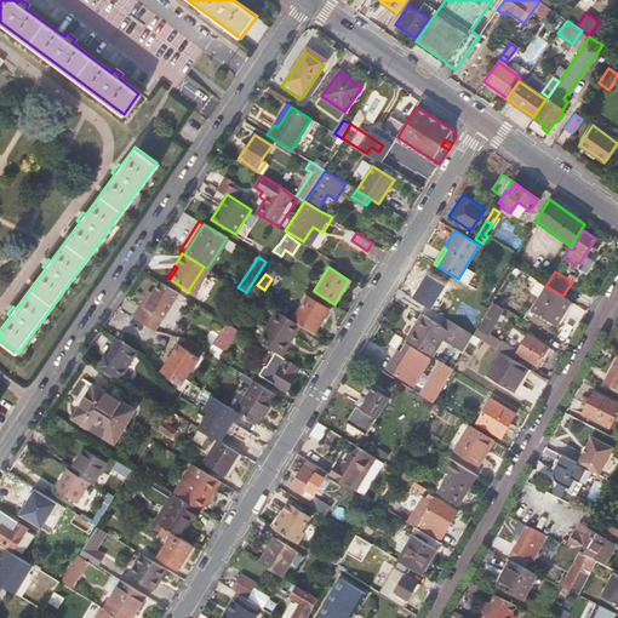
[(141,304),(133,316),(155,330),(178,292),(160,281),(153,293),(144,307),(141,304)]
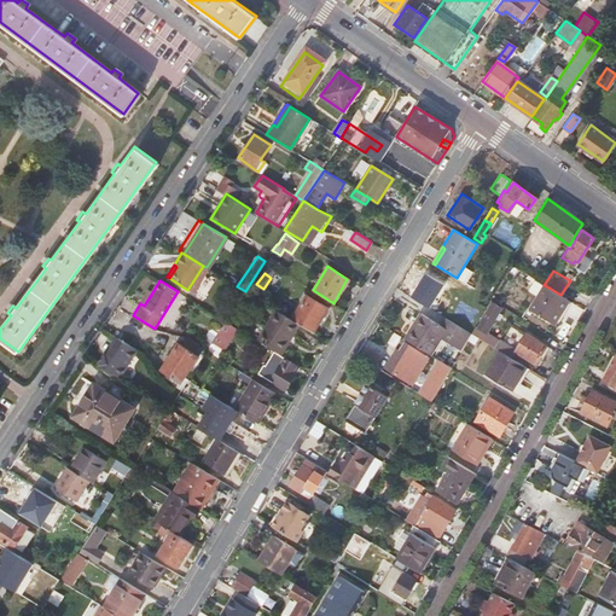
[(553,324),(568,300),(561,295),(545,285),(530,309),(553,324)]
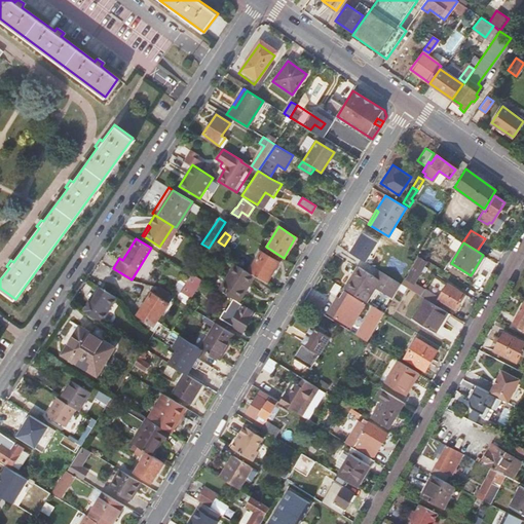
[(126,247),(119,258),(122,260),(129,249),(126,247)]
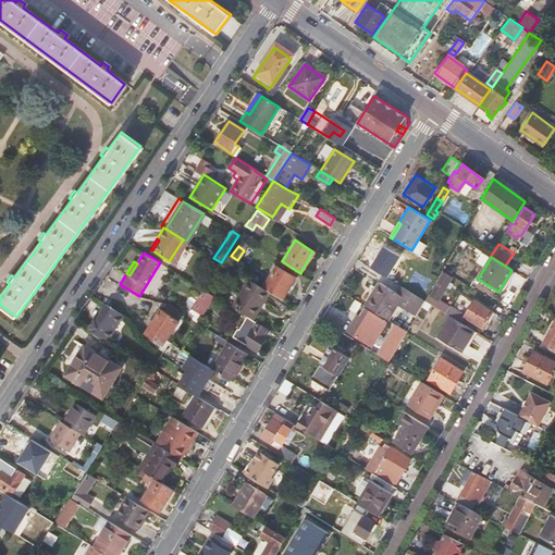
[(271,294),(281,299),(294,278),(275,267),(262,287),(271,294)]
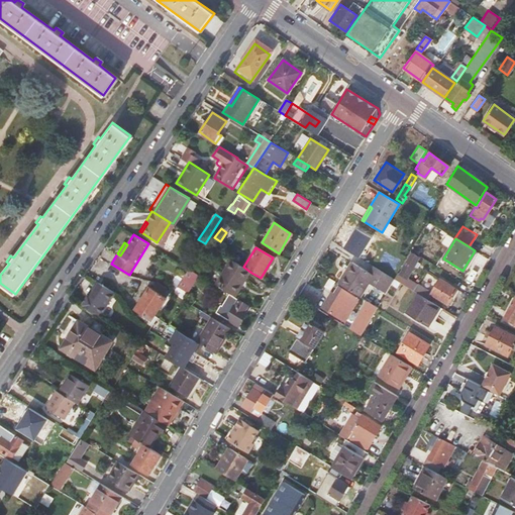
[(398,272),(394,278),(417,292),(421,295),(425,289),(406,277),(418,256),(411,252),(399,272),(398,272)]
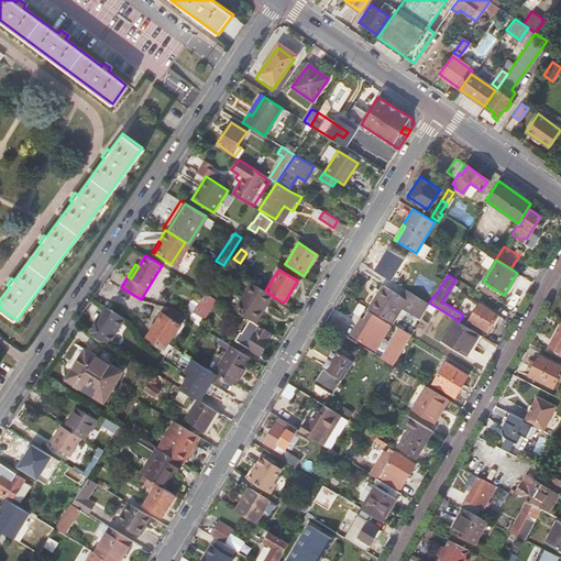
[(429,276),(421,289),(428,294),(437,281),(429,276)]
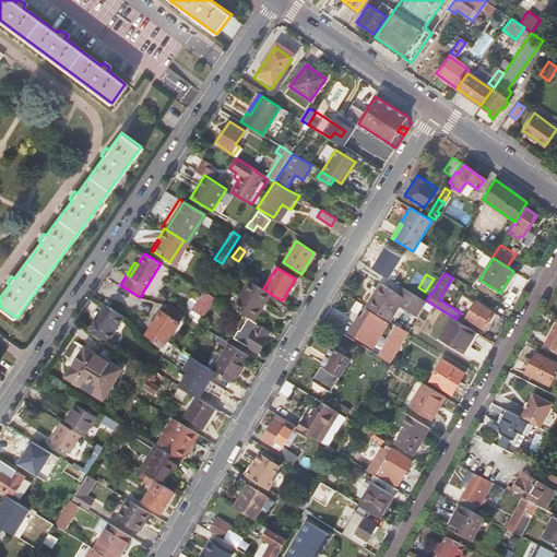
[(238,311),(252,320),(264,301),(267,304),(272,295),(263,288),(250,281),(233,308),(238,311)]
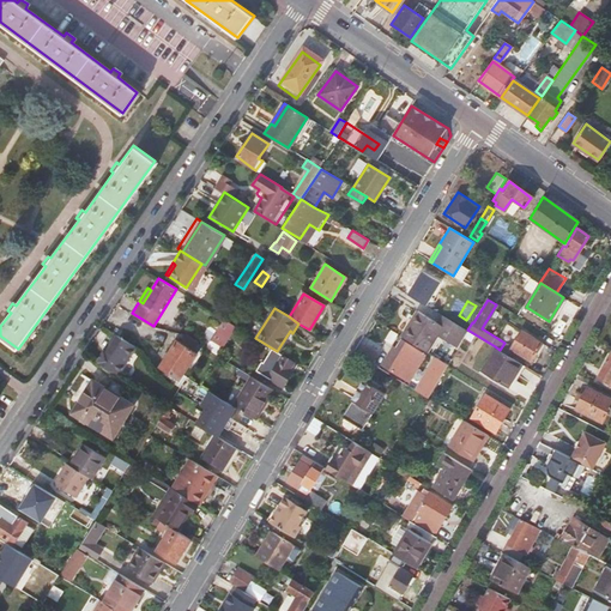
[(416,310),(401,336),(427,351),(441,326),(461,339),(466,331),(441,315),(436,322),(416,310)]
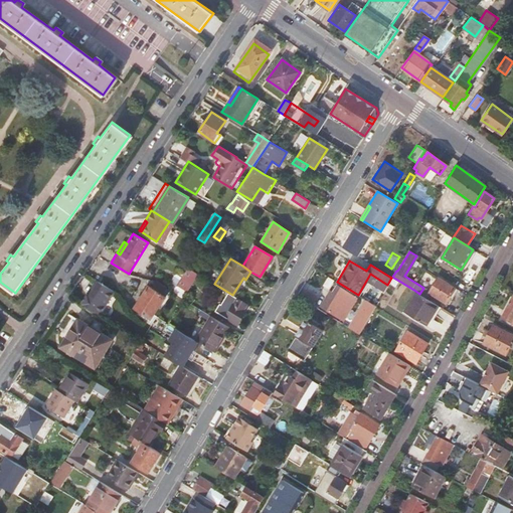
[(187,265),(180,276),(175,273),(171,279),(176,282),(172,289),(182,295),(198,271),(187,265)]
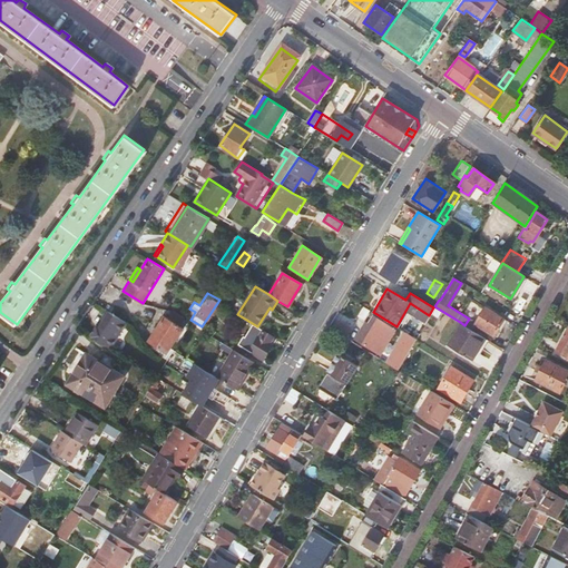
[(475,324),(495,336),(503,319),(483,307),(475,324)]
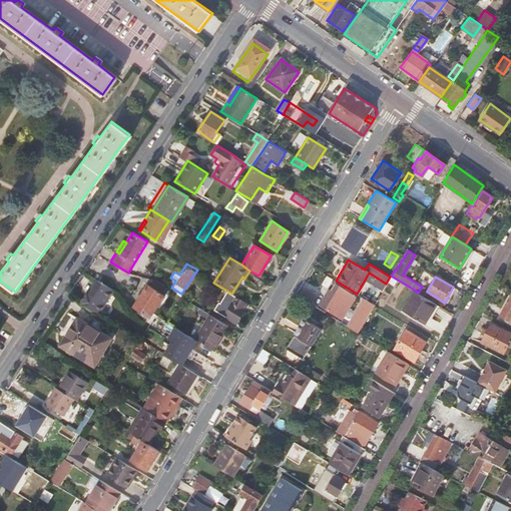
[(86,294),(80,303),(99,314),(113,292),(96,280),(88,291),(90,292),(88,295),(86,294)]
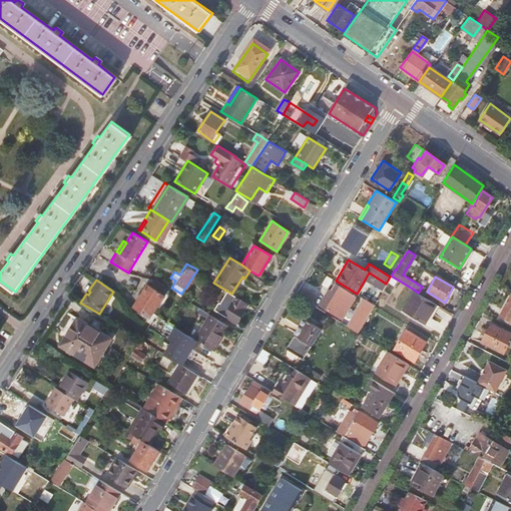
[(144,314),(131,334),(140,339),(155,315),(151,312),(163,295),(159,293),(163,286),(153,280),(149,286),(146,284),(132,306),(144,314)]
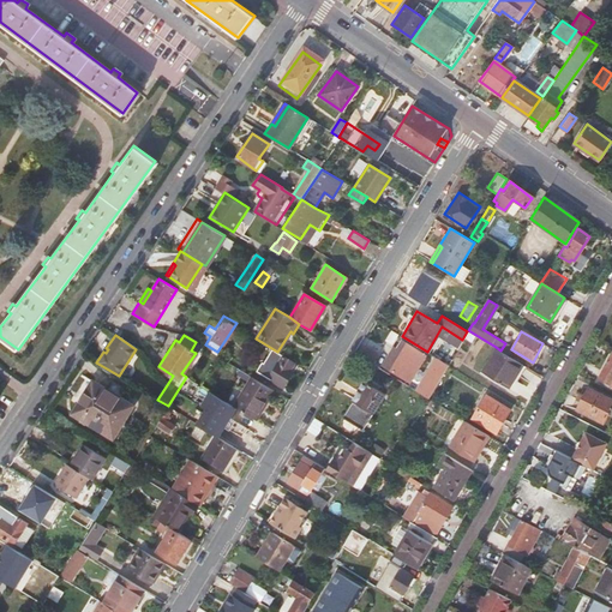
[(394,372),(409,346),(401,341),(396,349),(385,367),(394,372)]
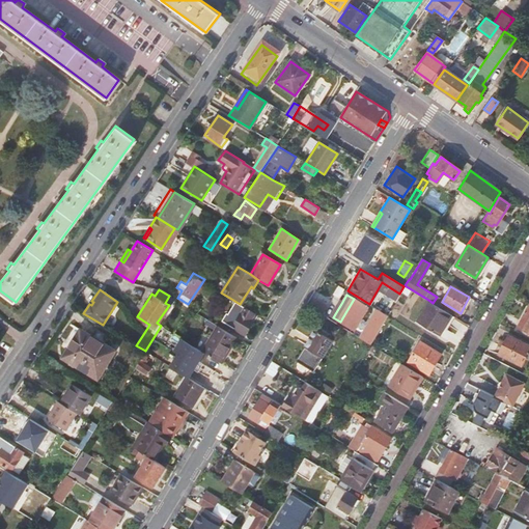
[(249,319),(252,314),(244,308),(245,307),(240,304),(226,296),(214,317),(244,335),(253,322),(249,319)]
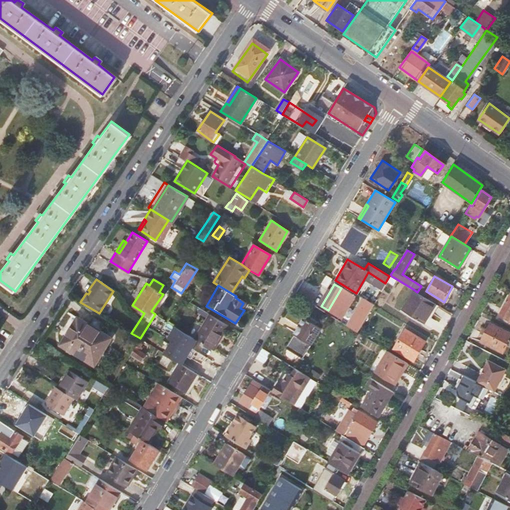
[(321,306),(330,291),(328,288),(318,303),(321,306)]
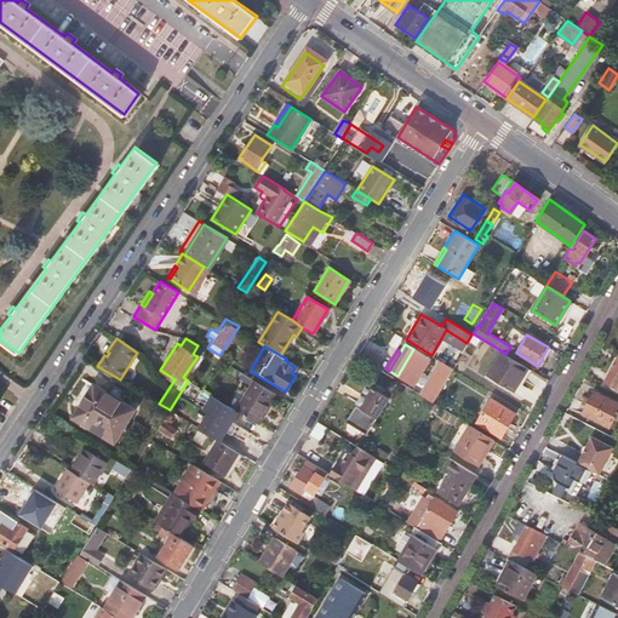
[(425,356),(413,349),(398,376),(404,379),(410,370),(408,368),(411,365),(417,370),(425,356)]
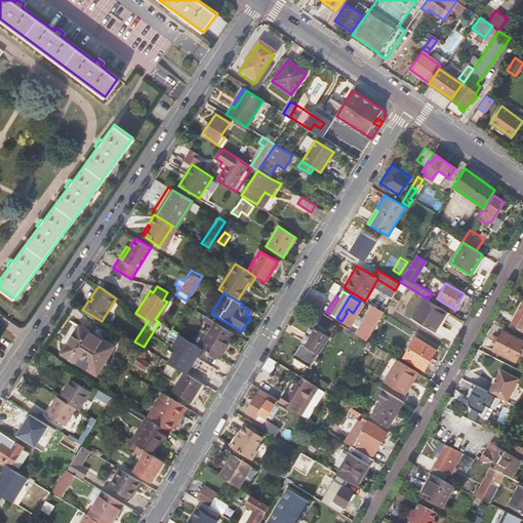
[(309,296),(305,303),(315,310),(319,303),(309,296)]
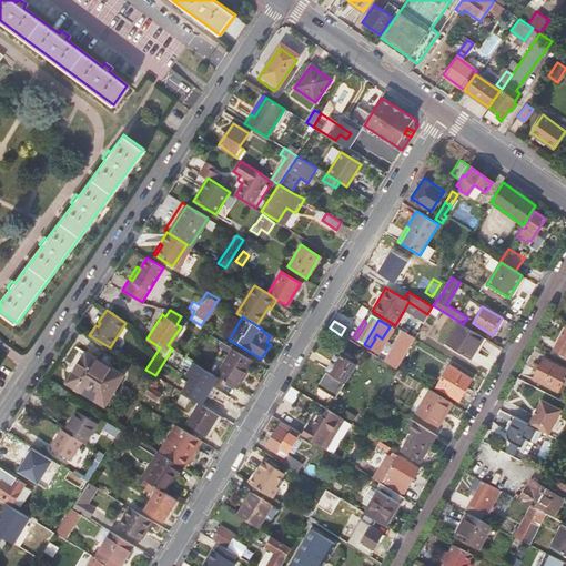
[(470,329),(463,324),(458,321),(445,343),(470,357),(482,336),(470,329)]
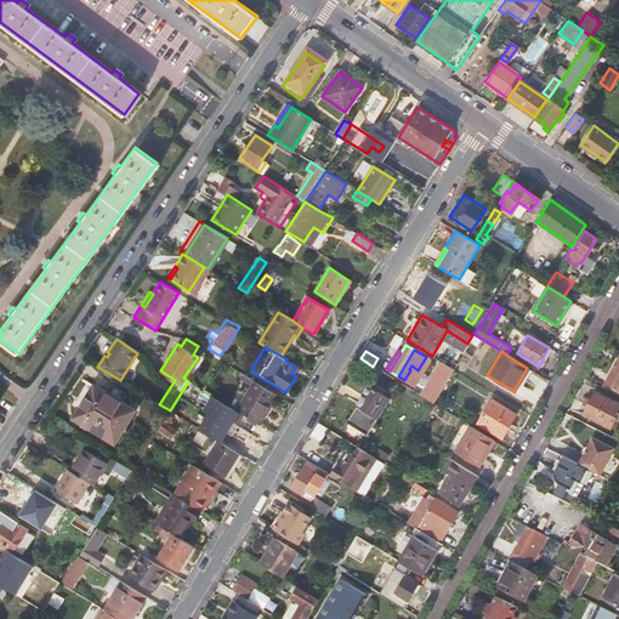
[(514,359),(527,368),(533,372),(539,367),(517,353),(514,359)]
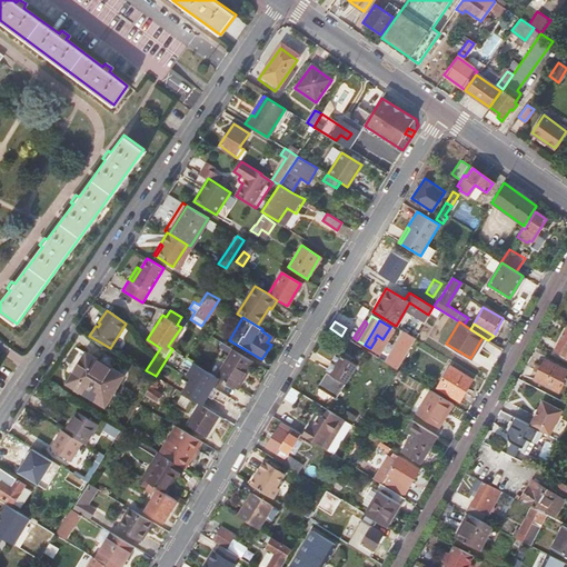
[(566,326),(553,350),(566,357),(566,326)]
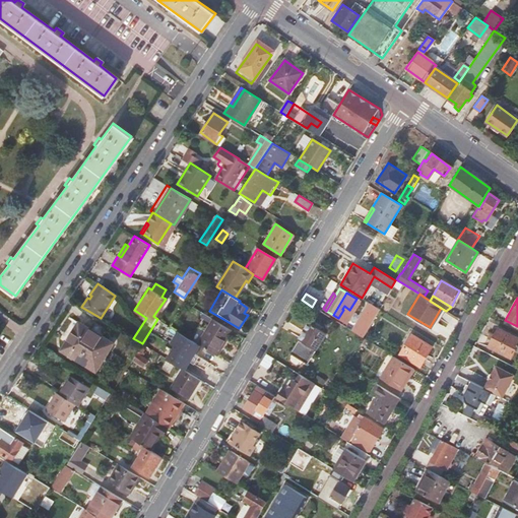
[(379,309),(374,306),(364,324),(361,322),(355,332),(363,337),(379,309)]
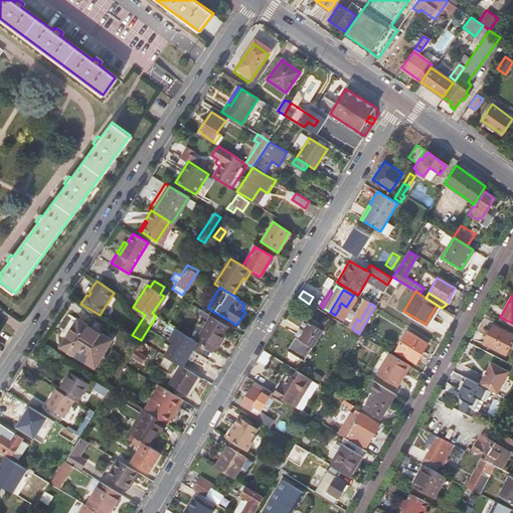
[(212,350),(214,351),(229,327),(211,316),(196,340),(197,341),(206,346),(212,350)]
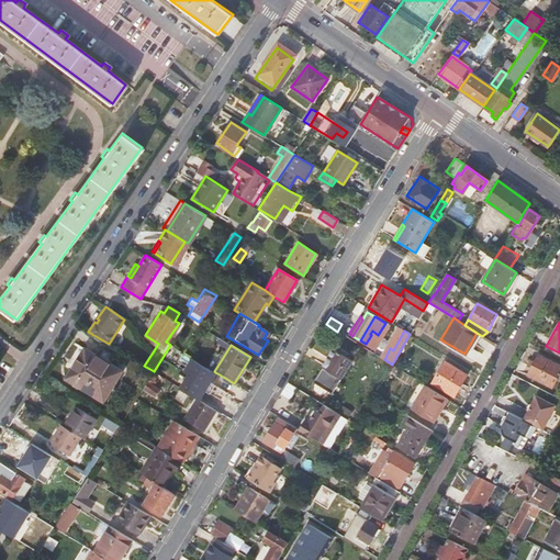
[(334,348),(318,372),(333,382),(337,377),(340,379),(353,359),(349,357),(351,355),(339,347),(337,350),(334,348)]
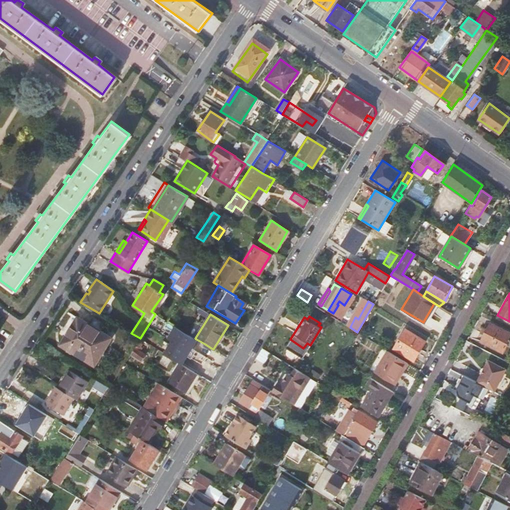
[(93,365),(111,338),(78,317),(60,343),(93,365)]
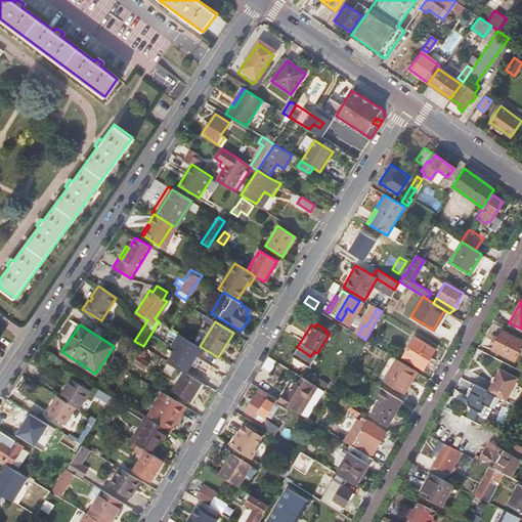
[(521,342),(501,331),(496,337),(492,334),(490,339),(494,342),(490,349),(512,360),(521,342)]
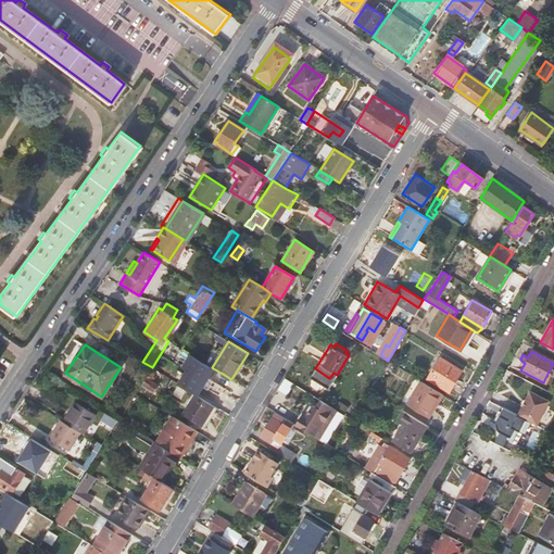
[(208,378),(213,368),(212,367),(190,354),(183,367),(187,370),(179,383),(194,392),(198,394),(203,386),(208,378)]
